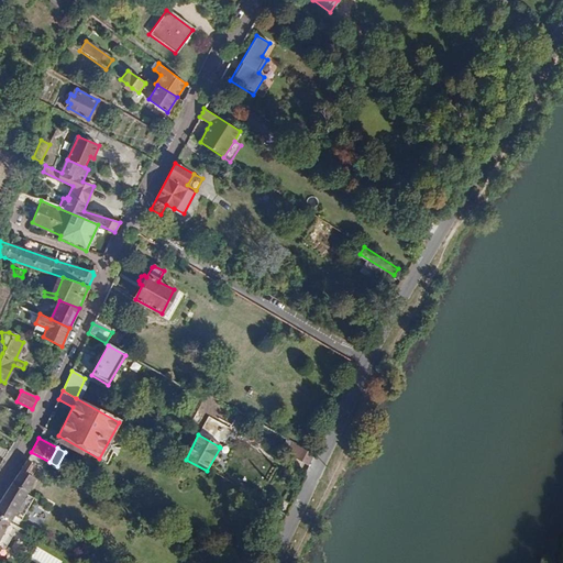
[(26,461),(0,501),(0,516),(10,521),(14,516),(26,494),(34,479),(29,475),(34,465),(26,461)]
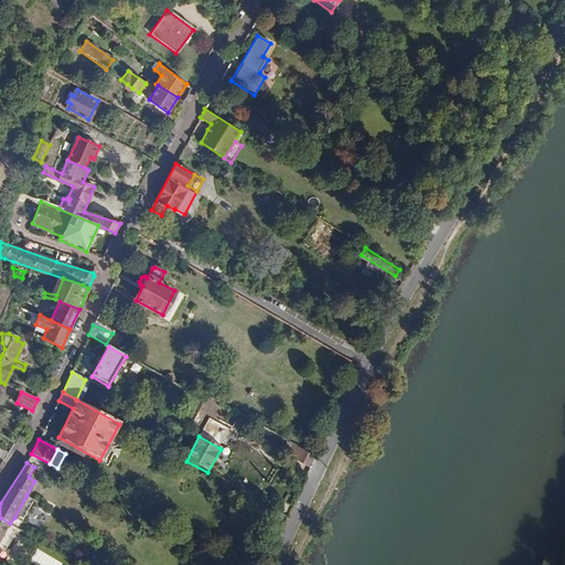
[(27,496),(14,518),(22,522),(34,500),(27,496)]
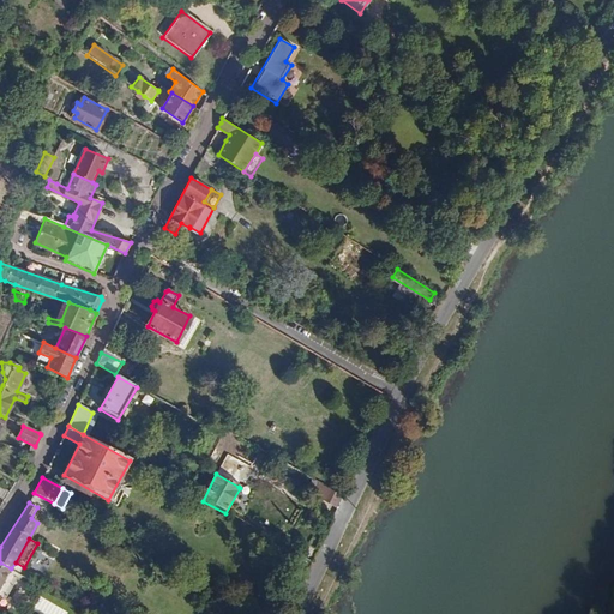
[(0,563),(0,588),(11,569),(0,563)]
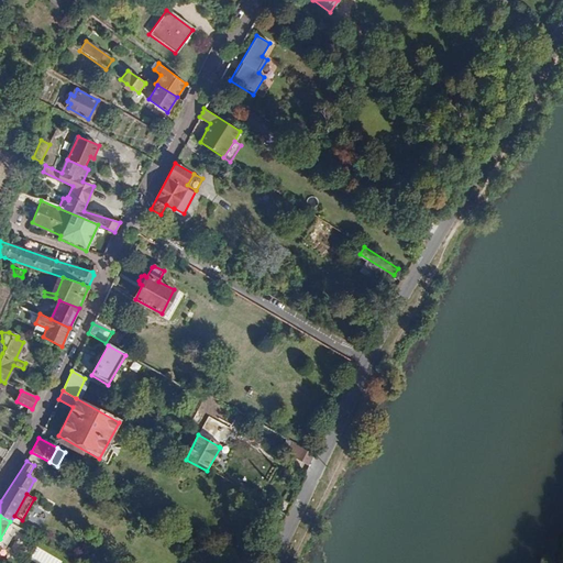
All buildings are outlined.
